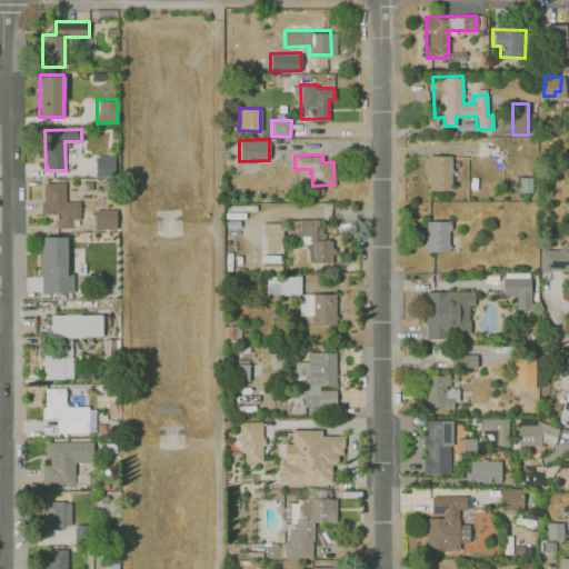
[(451,155),(426,155),(426,190),(450,190),(451,155)]
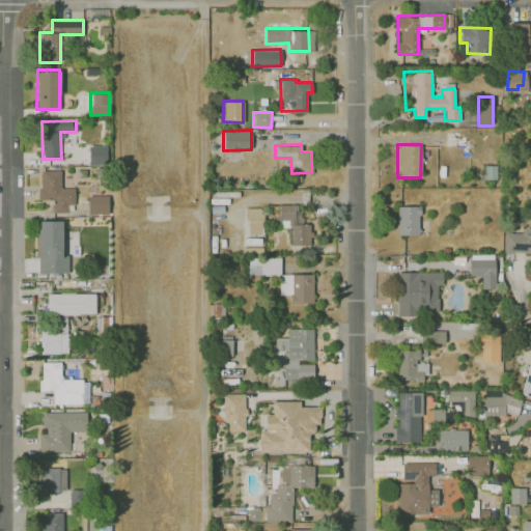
[(107,145),(88,146),(89,165),(107,165),(107,145)]
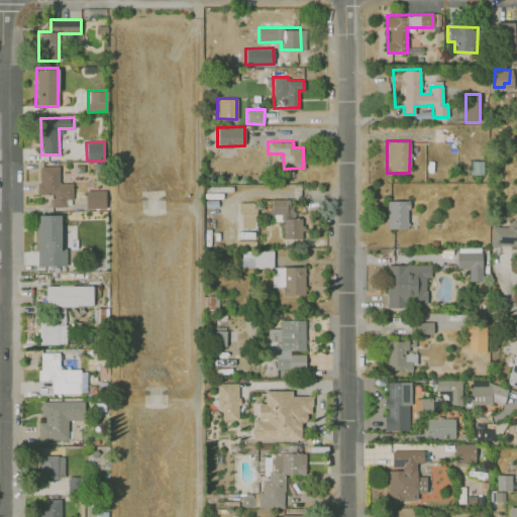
[(50,207),(67,206),(66,199),(73,199),(72,182),(59,183),(59,166),(38,166),(39,194),(50,193),(50,207)]
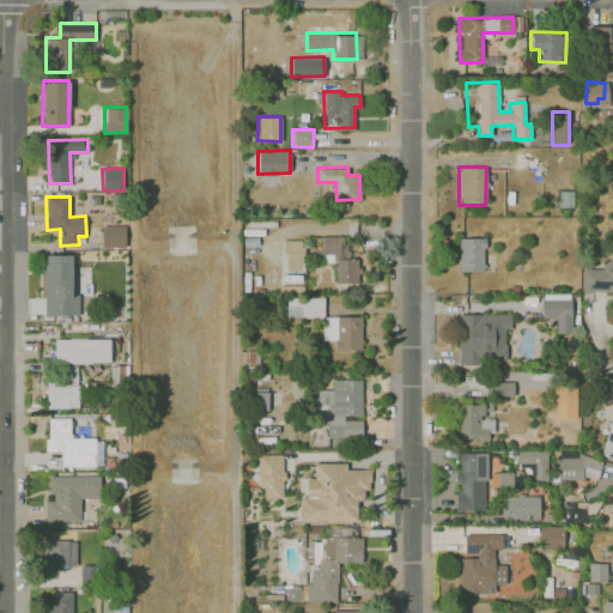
[(125,225),(102,225),(102,247),(125,247),(125,225)]
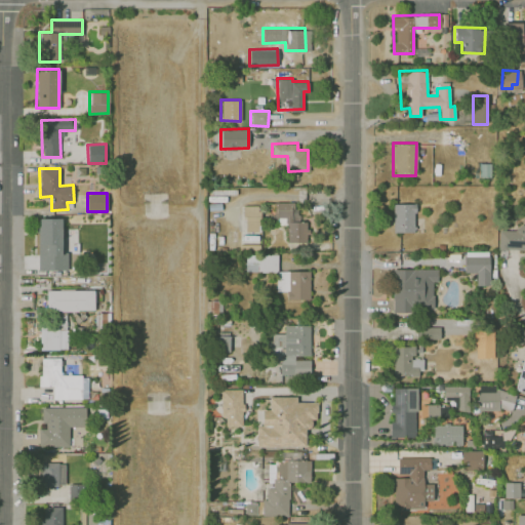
[(287,242),(307,241),(307,221),(296,221),(296,202),(269,202),(269,224),(287,224),(287,242)]
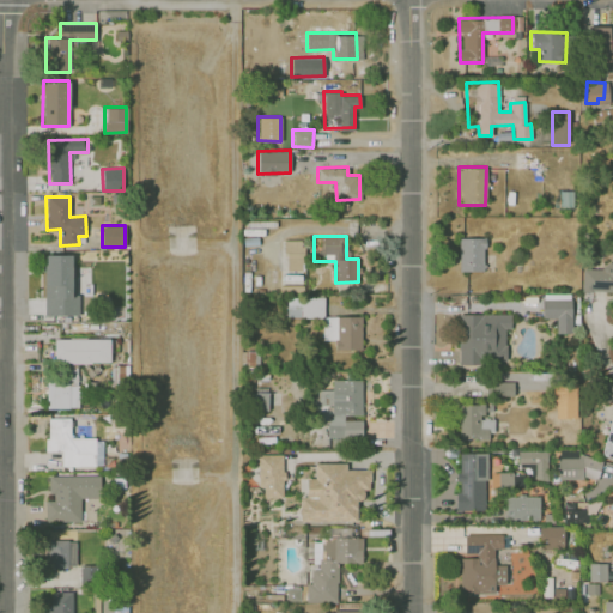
[(459,271),(484,271),(484,237),(459,237),(459,271)]
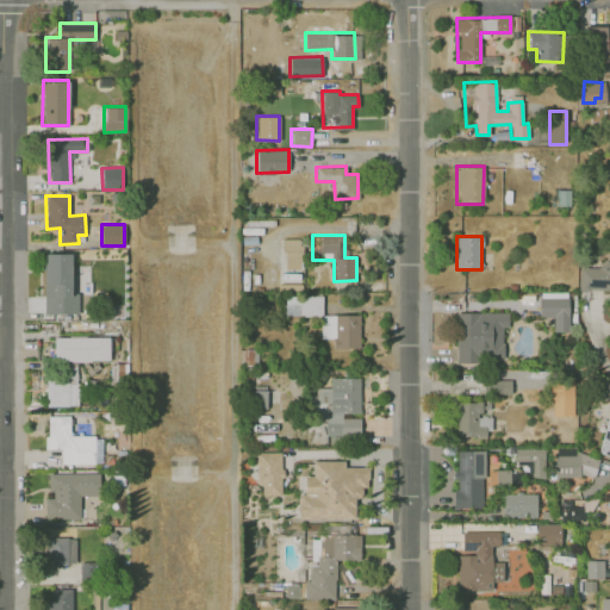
[(78,313),(79,293),(70,292),(72,254),(45,253),(44,313),(78,313)]
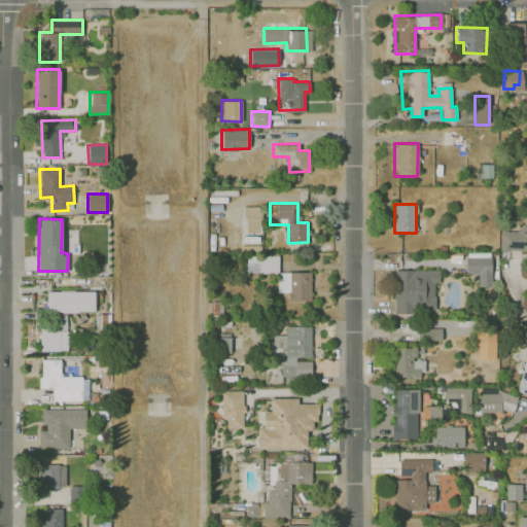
[(500,251),(526,250),(526,223),(513,231),(500,232),(500,251)]
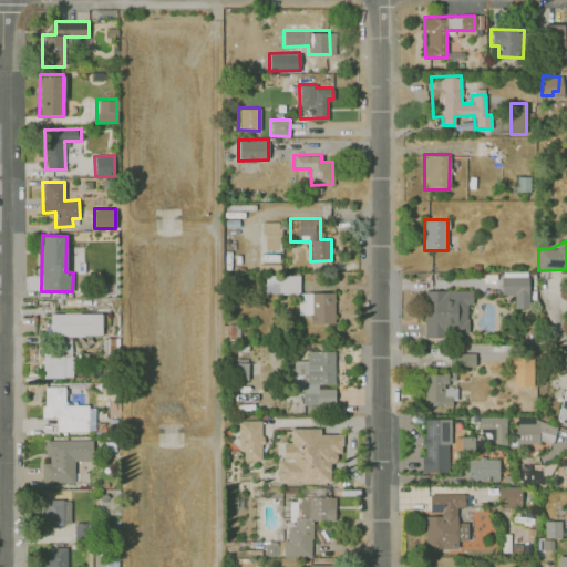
[(514,308),(528,308),(527,270),(501,271),(502,294),(513,294),(514,308)]
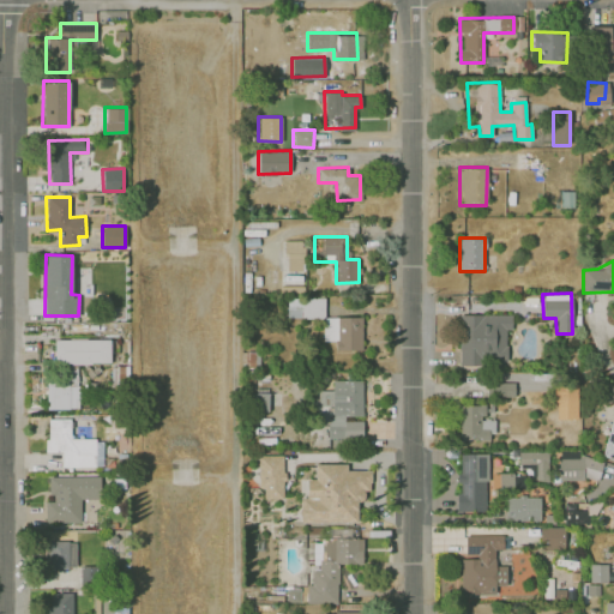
[(323,299),(287,298),(287,317),(323,318),(323,299)]
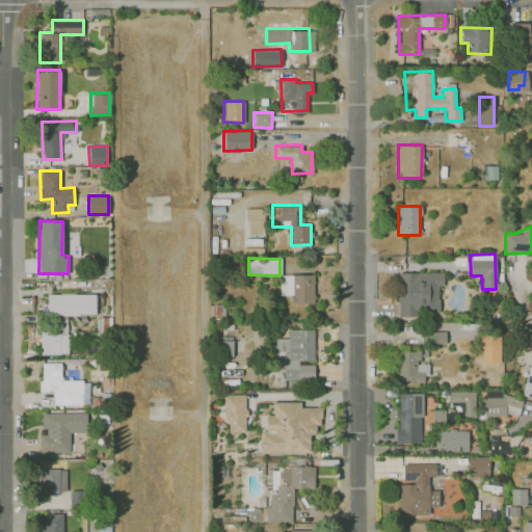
[(443,272),(399,271),(398,314),(439,315),(439,285),(443,285),(443,272)]
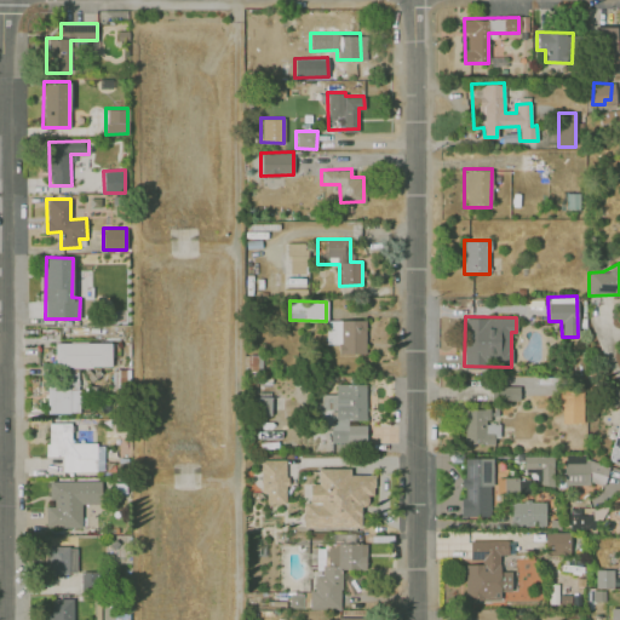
[(338,352),(365,352),(363,320),(326,321),(326,343),(338,343),(338,352)]
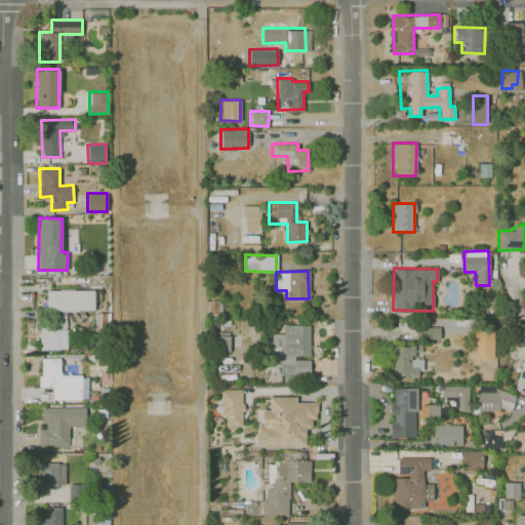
[(93,310),(93,289),(46,290),(46,314),(41,314),(41,349),(66,349),(66,311),(93,310)]
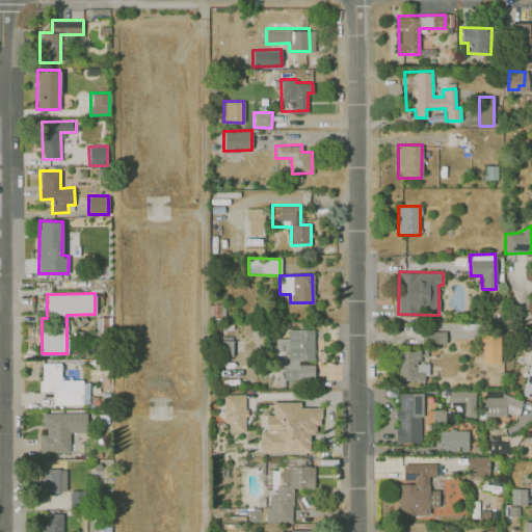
[(500,363),(500,328),(481,328),(481,363),(500,363)]
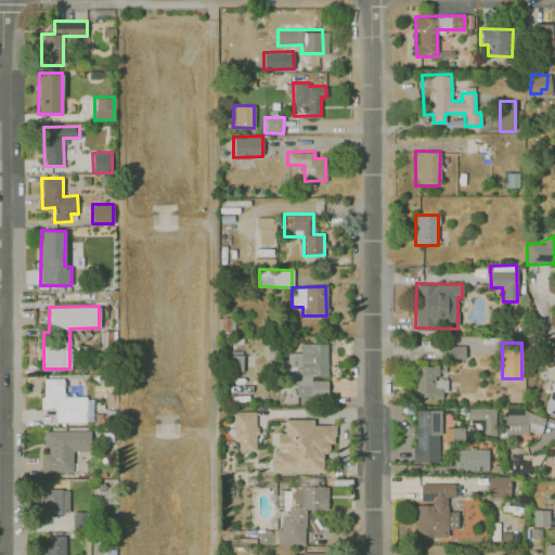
[(327,344),(300,344),(299,352),(291,352),(291,368),(296,368),(295,396),(327,396),(327,377),(326,377),(327,344)]
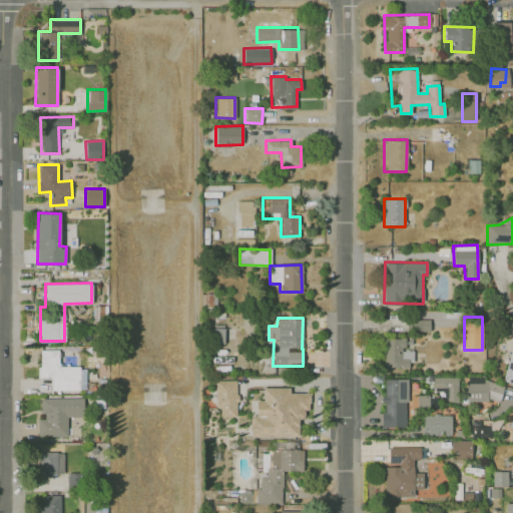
[(431,322),(409,318),(407,328),(429,332),(431,322)]
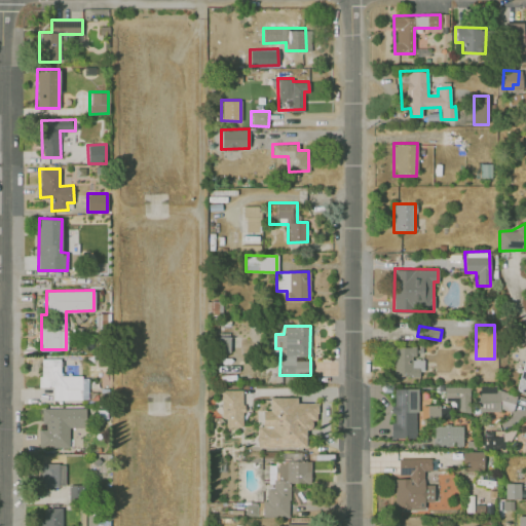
[(422,359),(415,359),(415,346),(392,346),(393,377),(422,376),(422,359)]
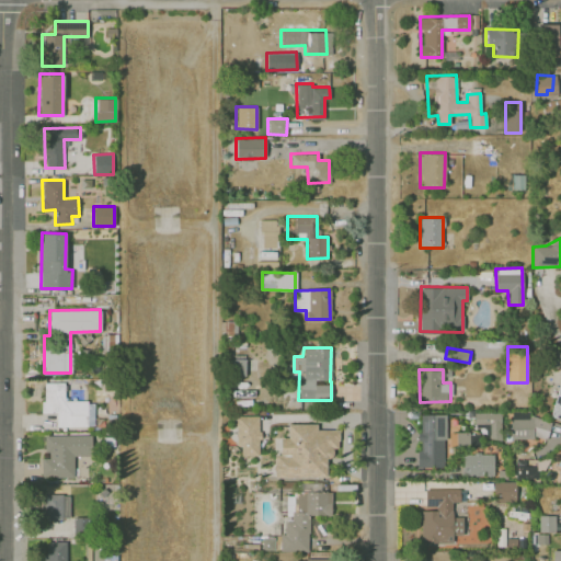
[(560,374),(550,415),(560,418),(560,374)]
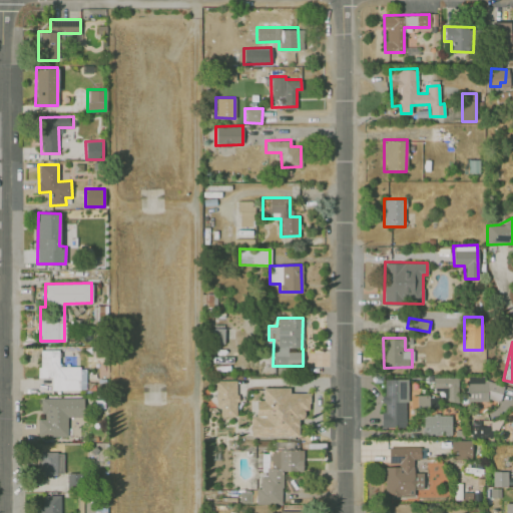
[(51,390),(79,390),(78,366),(58,367),(58,350),(39,350),(39,378),(51,378),(51,390)]
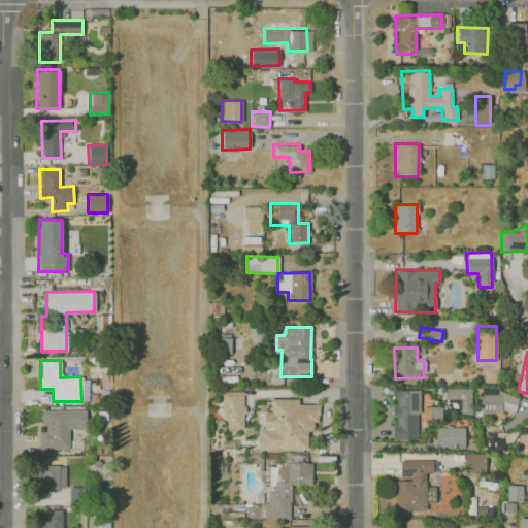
[(477,411),(516,413),(517,394),(498,394),(498,387),(479,387),(477,411)]
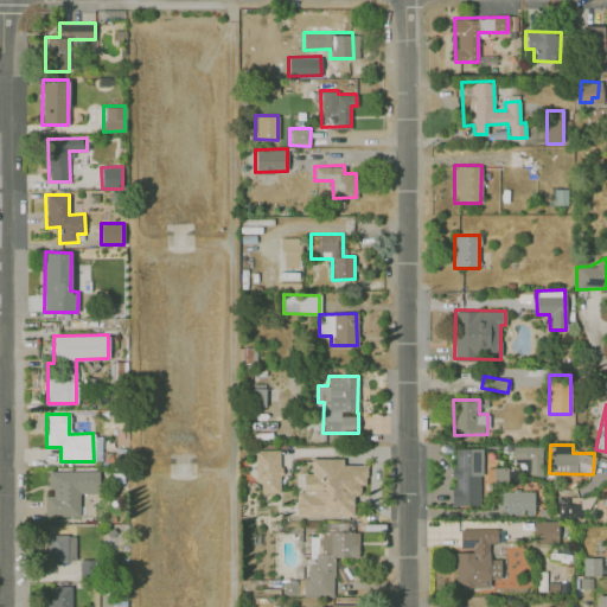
[(542,447),(512,446),(512,458),(530,458),(529,475),(541,475),(542,447)]
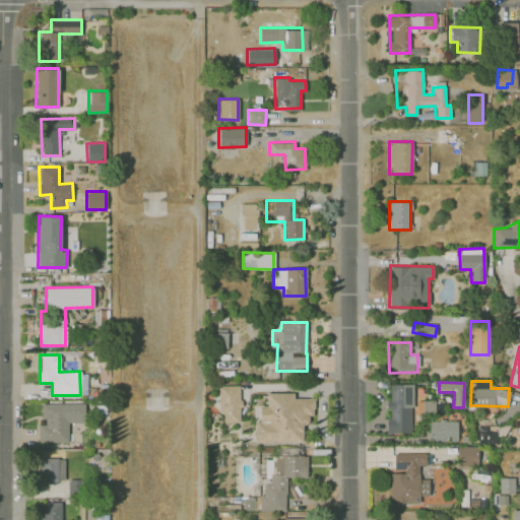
[(412,383),(388,383),(387,433),(411,433),(412,383)]
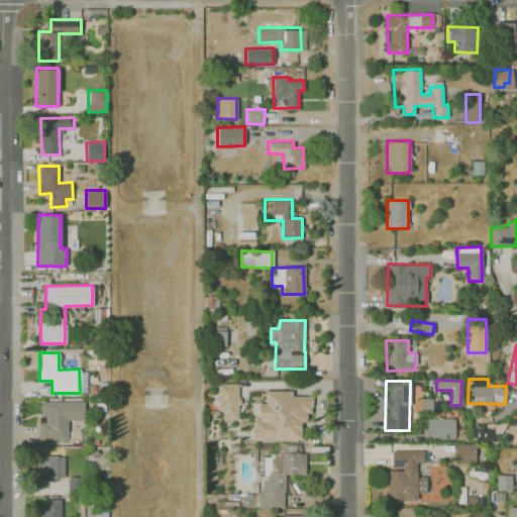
[(237,383),(216,384),(217,411),(221,411),(222,419),(238,419),(237,383)]
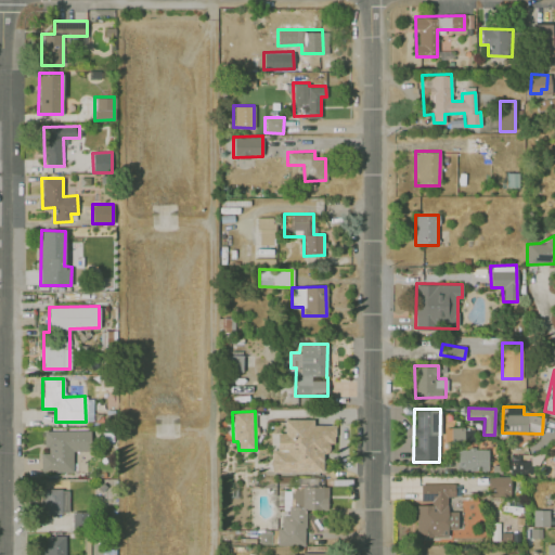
[(323,472),(323,451),(328,451),(328,442),(335,442),(335,425),(313,425),(313,418),(284,418),(284,433),(270,433),(270,472),(323,472)]
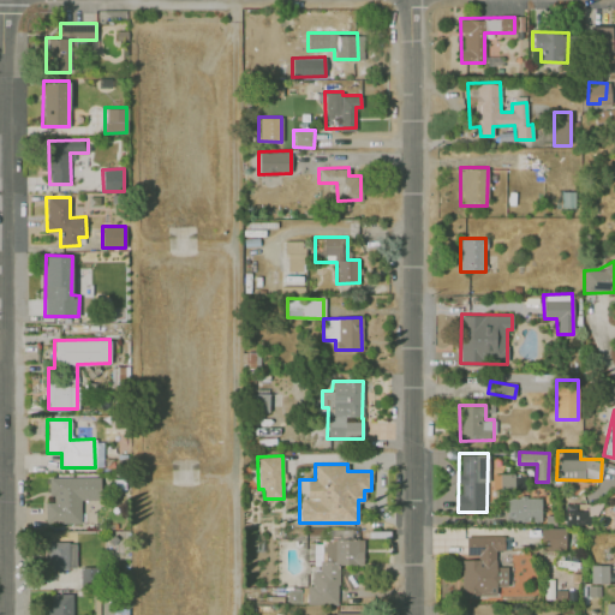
[(525,476),(500,475),(500,491),(524,491),(525,476)]
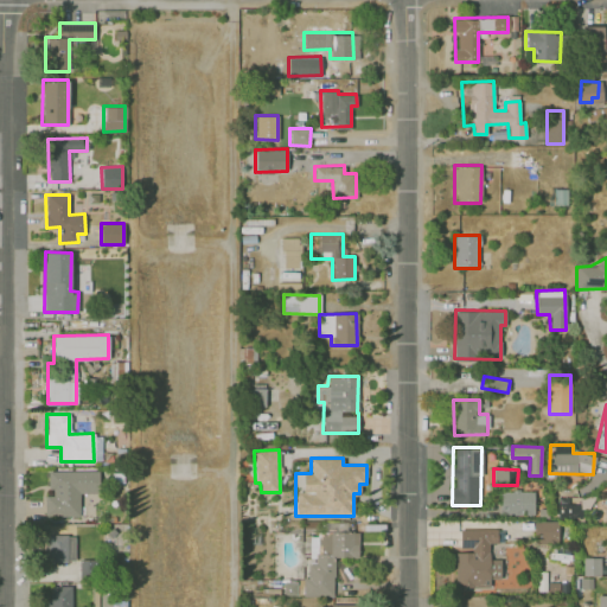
[(80,516),(80,493),(98,493),(98,470),(49,471),(50,496),(44,496),(45,516),(80,516)]
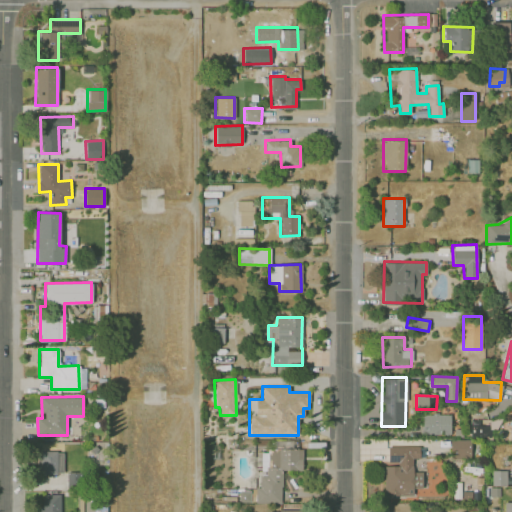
[(450,414),(421,413),(421,433),(450,434),(450,414)]
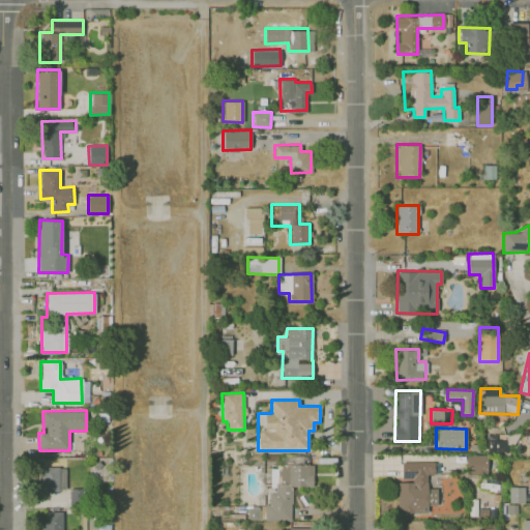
[(507,453),(507,435),(488,434),(488,452),(507,453)]
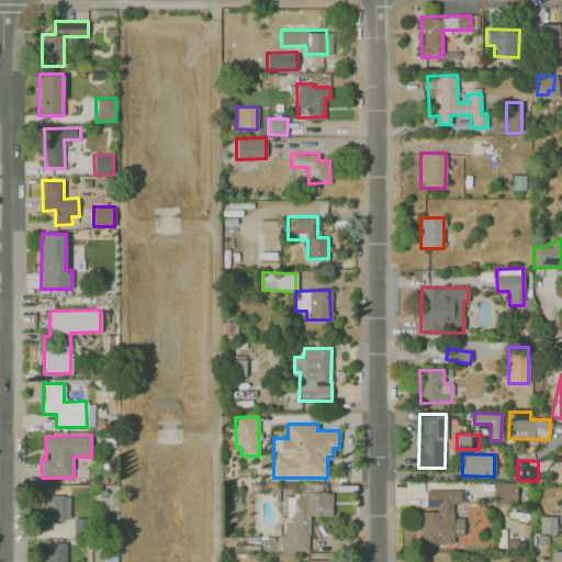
[(494,504),(517,504),(516,483),(494,483),(494,504)]
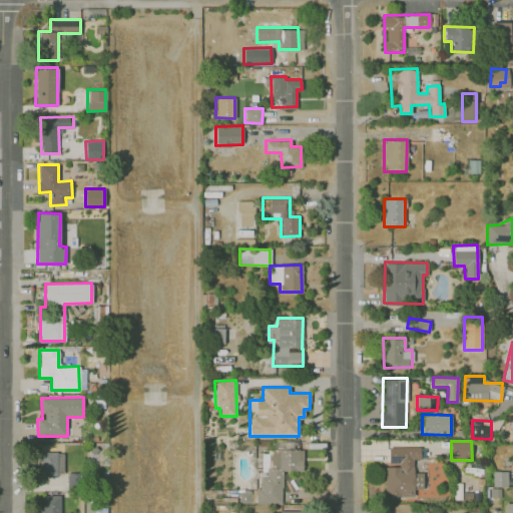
[(384,497),(413,497),(413,489),(423,489),(423,472),(414,472),(414,459),(422,459),(422,447),(389,447),(389,465),(384,465),(384,497)]
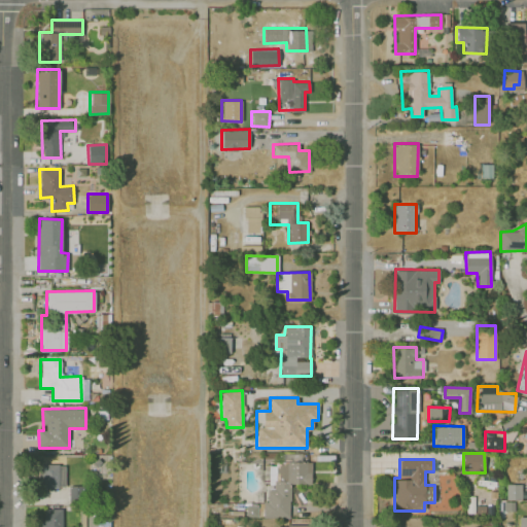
[(289,484),(311,484),(311,462),(268,461),(268,502),(259,502),(259,517),(289,517),(289,484)]
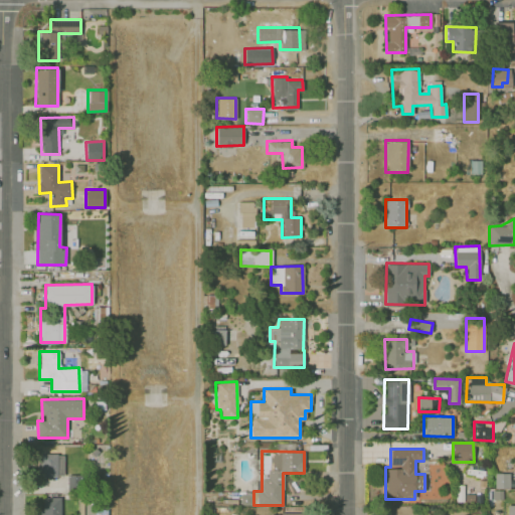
[(40,453),(41,482),(66,481),(66,482),(71,482),(71,477),(62,477),(61,453),(40,453)]
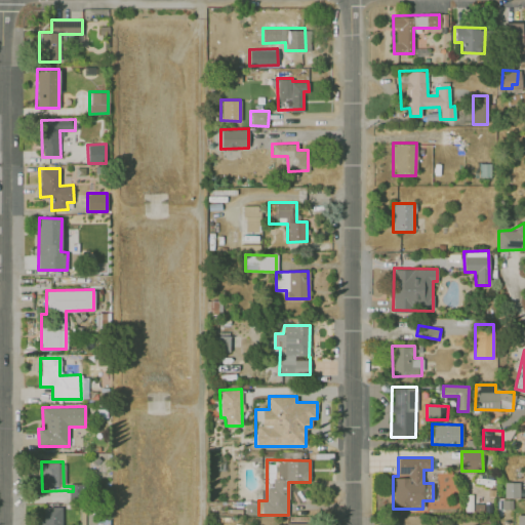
[(519,482),(503,482),(505,497),(519,496),(519,482)]
